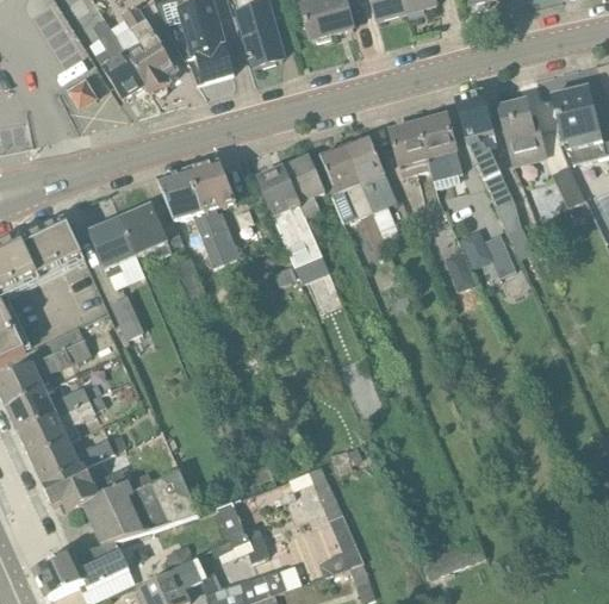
[(188,42),(193,56),(197,55),(204,81),(232,73),(225,50),(211,0),(157,0),(154,1),(167,29),(178,45),(188,42)]
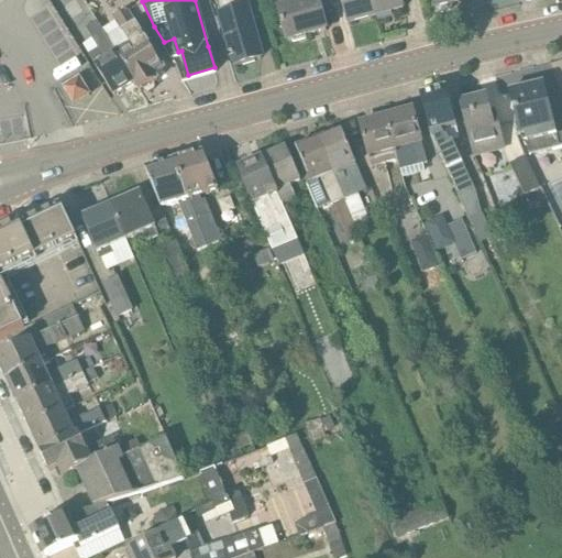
[(216,0),(232,54),(234,62),(260,54),(253,33),(243,0),(216,0)]
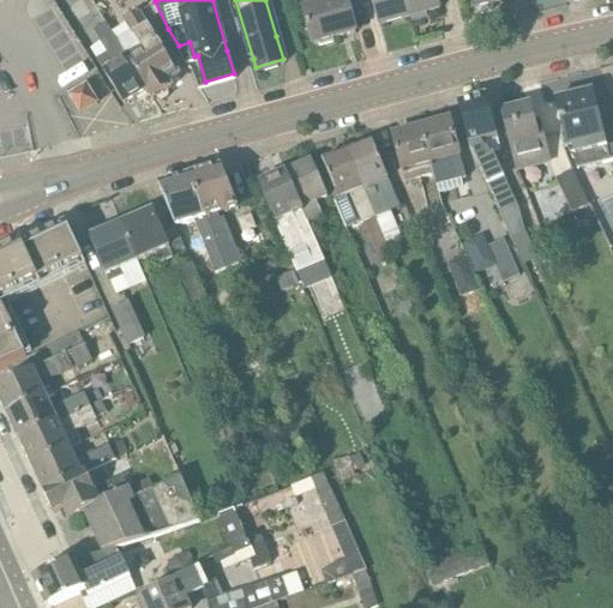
[(300,0),(312,40),(355,28),(347,0),(300,0)]
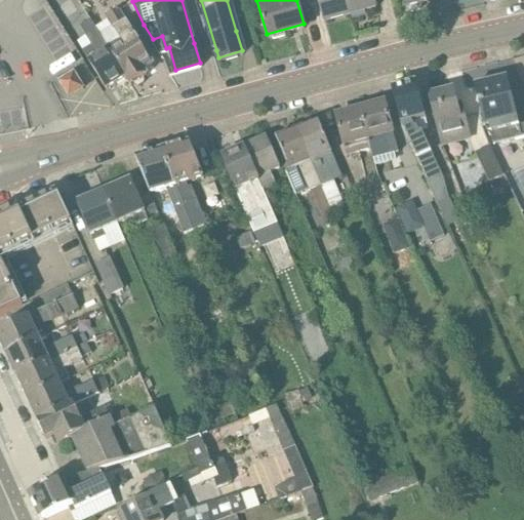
[(318,0),(323,18),(349,11),(346,0),(318,0)]
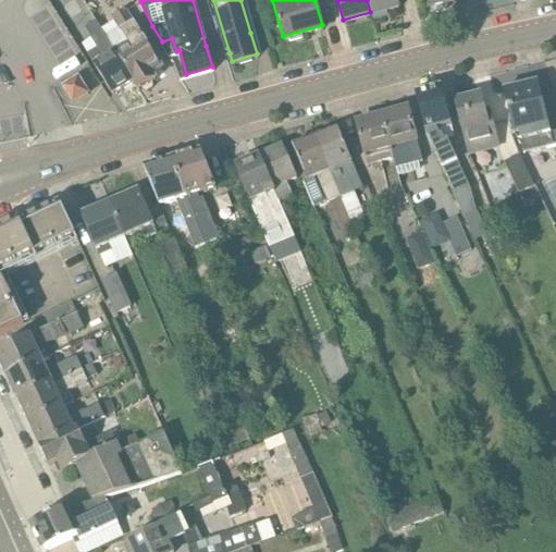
[(367,0),(370,12),(398,4),(397,0),(367,0)]
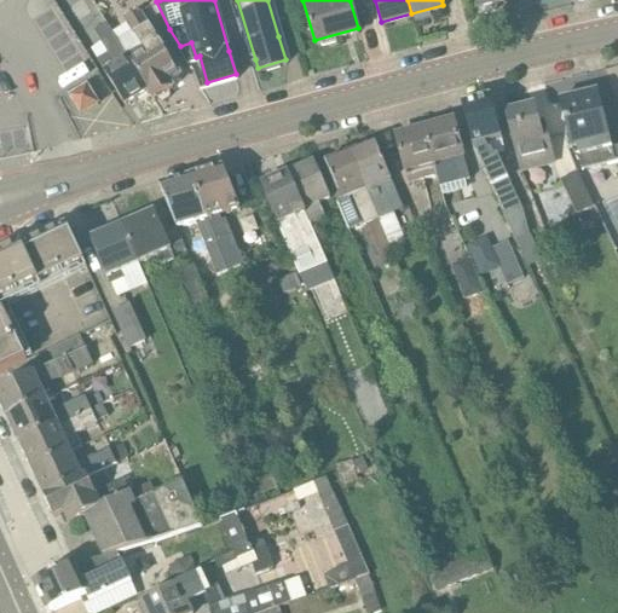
[(113,28),(154,97),(172,86),(167,79),(178,73),(137,6),(123,15),(127,19),(113,28)]
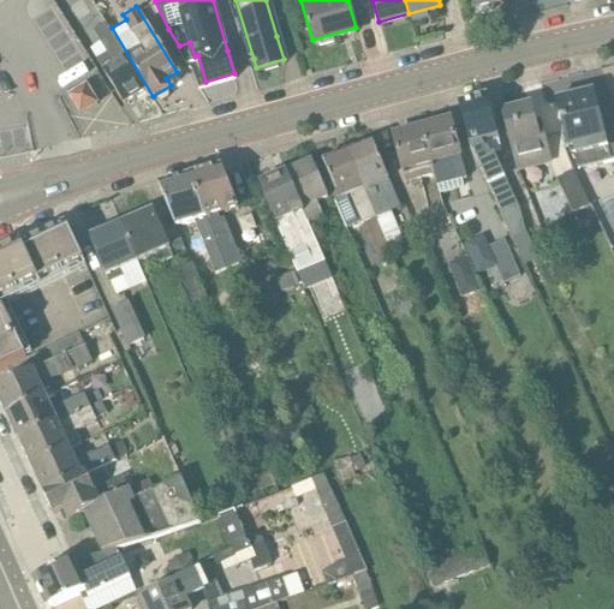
[(111,29),(103,19),(93,27),(107,49),(96,57),(124,102),(147,88),(153,96),(112,28),(111,29)]
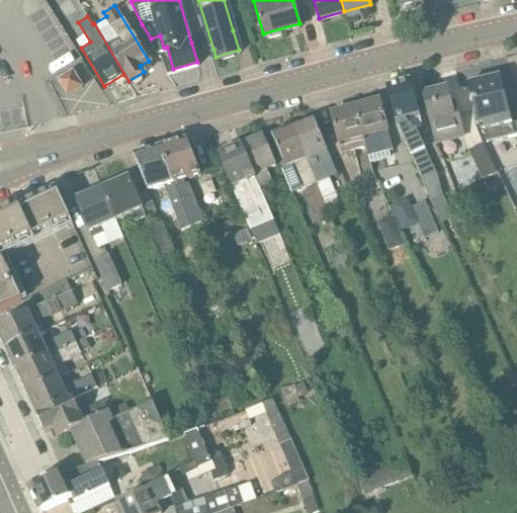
[(81,84),(72,69),(58,77),(67,92),(81,84)]
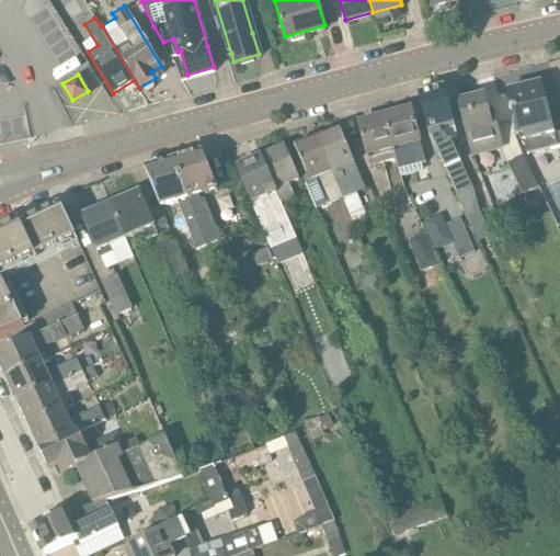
[(539,92),(537,80),(506,88),(517,133),(522,132),(526,152),(557,145),(551,124),(544,91),(539,92)]
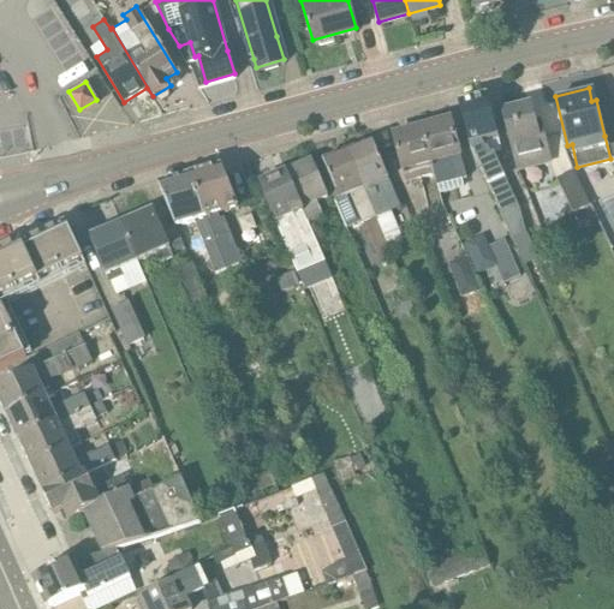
[(482,138),(498,135),(487,93),(458,100),(466,133),(512,234),(525,228),(518,202),(494,149),(490,151),(488,144),(486,145),(482,138)]
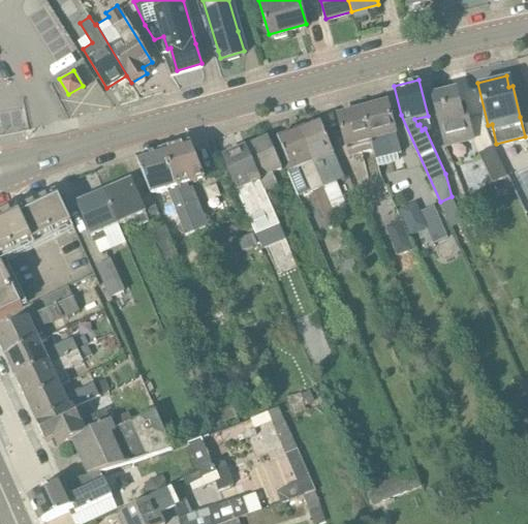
[(444,144),(472,136),(464,106),(461,108),(456,87),(432,93),(444,144)]
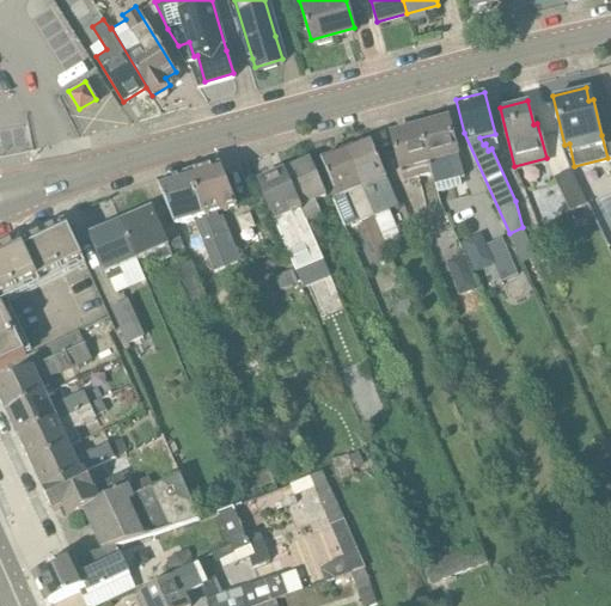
[(434,182),(440,179),(463,173),(447,116),(419,124),(428,160),(431,170),(432,170),(434,182)]
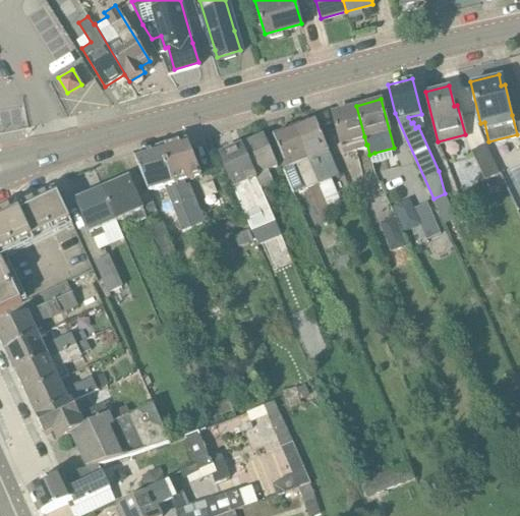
[(341,142),(364,136),(356,106),(333,112),(341,142)]
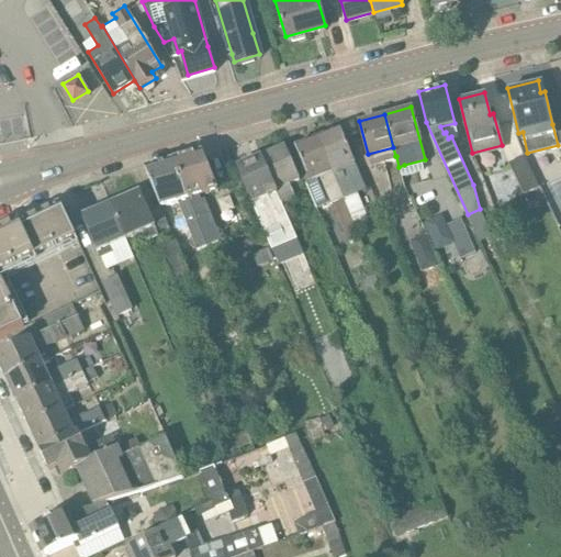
[(316,135),(359,234),(344,196),(367,186),(339,126),(316,135)]
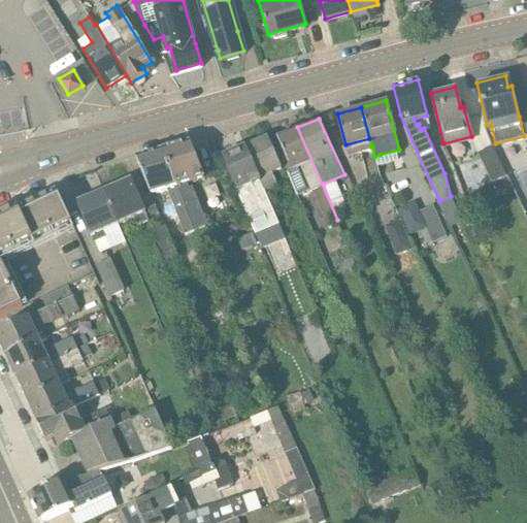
[(326,225),(337,220),(297,127),(276,135),(290,169),(299,165),(308,189),(311,188),(326,225)]
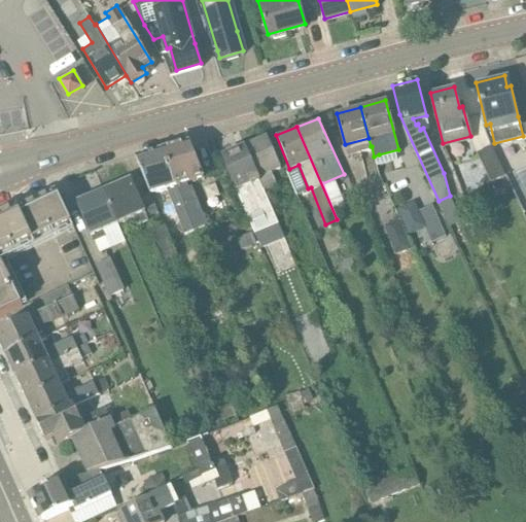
[(269,199),(290,189),(267,135),(245,144),(268,199),(269,199)]
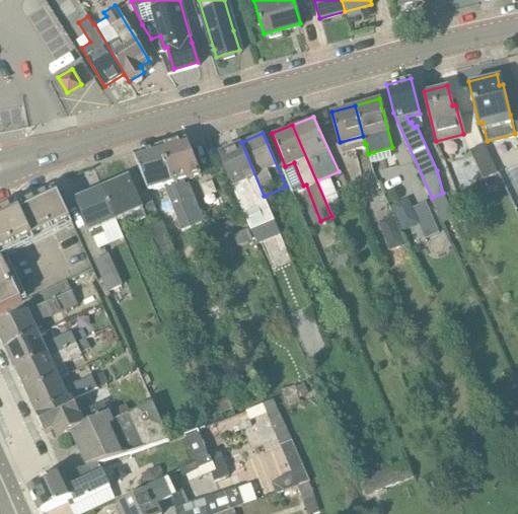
[(188,176),(201,173),(187,139),(158,146),(191,224),(205,218),(188,176)]
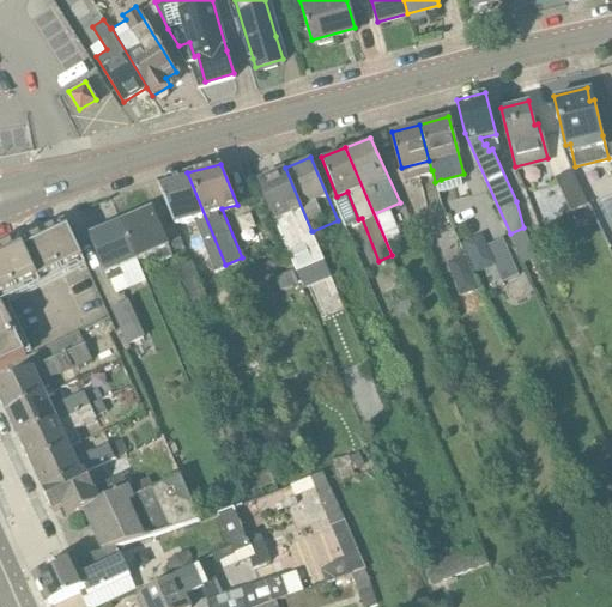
[(570,165),(553,174),(570,207),(587,199),(570,165)]
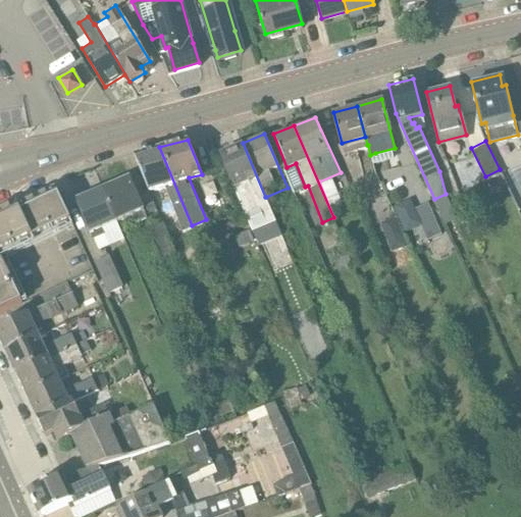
[(275,219),(266,197),(265,197),(243,143),(219,153),(227,171),(253,228),(275,219)]
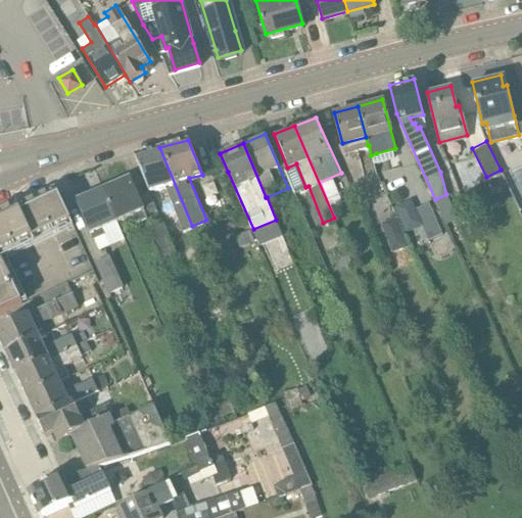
[(183,230),(192,226),(159,147),(134,154),(148,190),(165,185),(183,230)]
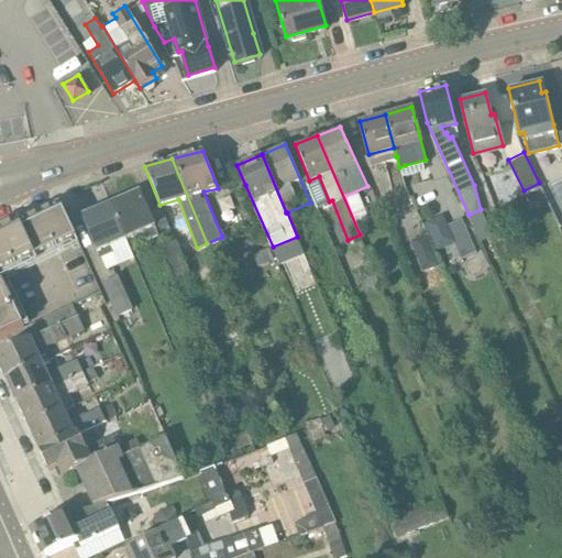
[(125,237),(154,226),(139,189),(111,201),(125,237)]
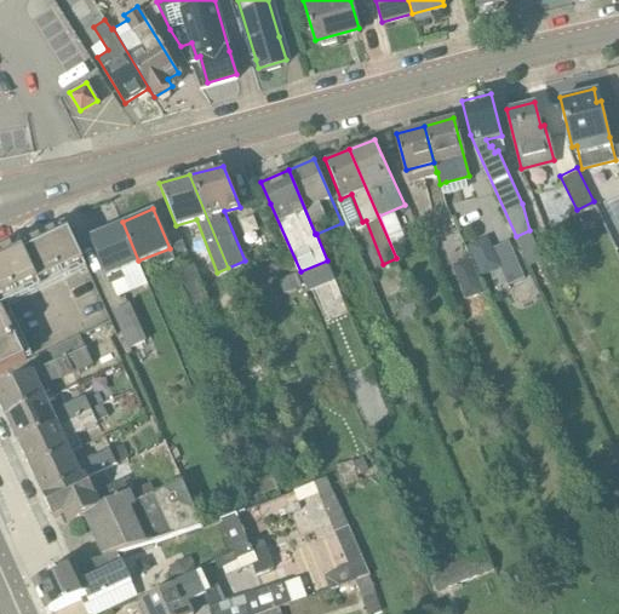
[(107,274),(138,260),(122,222),(90,235),(107,274)]
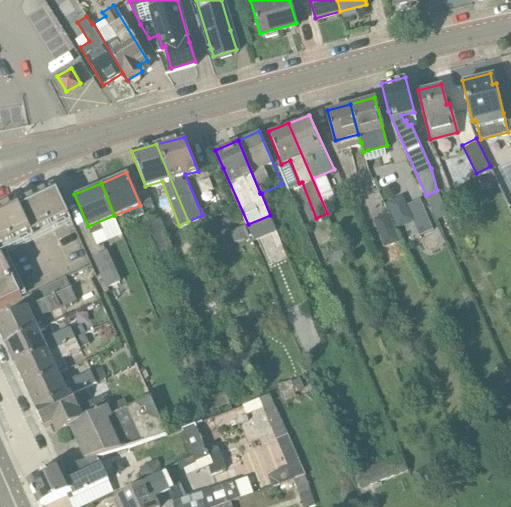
[(0,247),(69,215),(54,184),(18,201),(17,199),(0,207),(0,304),(22,294),(3,255),(0,256),(0,247)]
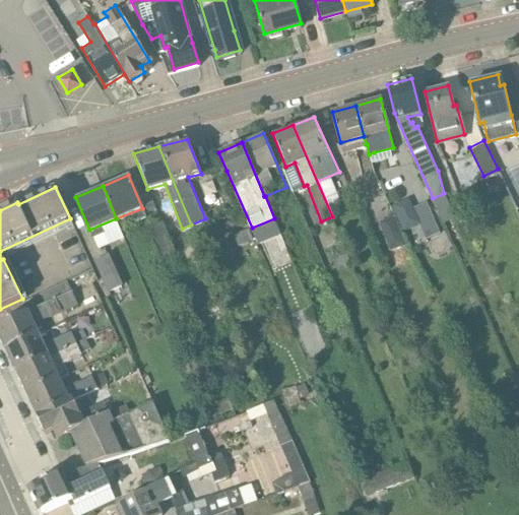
[(426,199),(411,204),(425,236),(439,230),(426,199)]
